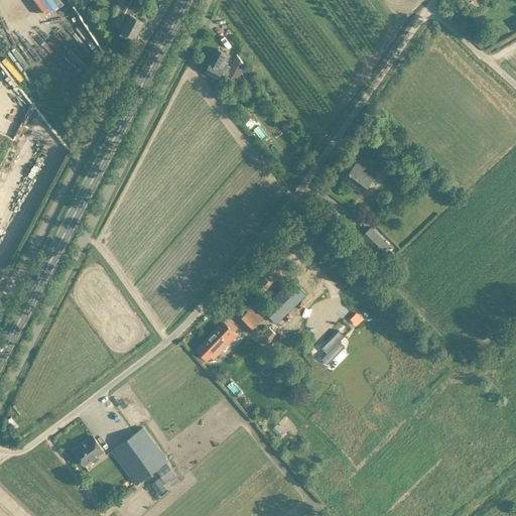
[(57,0),(37,0),(35,2),(48,25),(67,15),(57,0)]
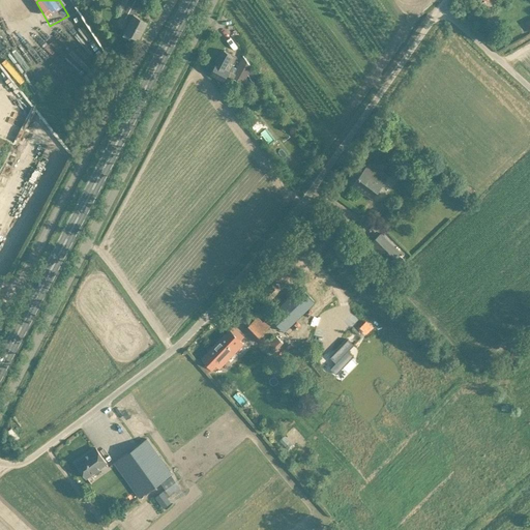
[(124,31),(129,33),(139,38),(148,21),(134,13),(141,0),(124,0),(118,12),(130,19),(124,31)]
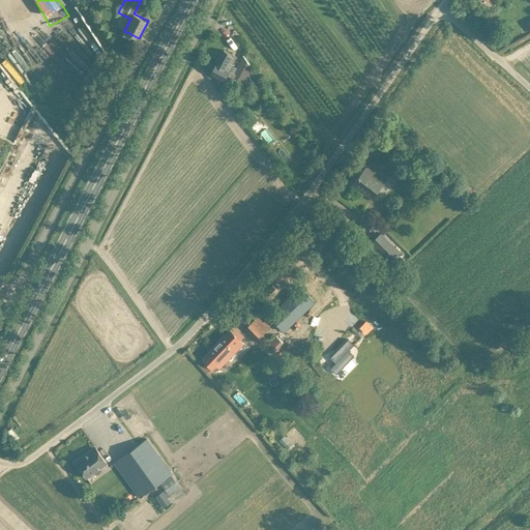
[(72,42),(84,37),(74,17),(63,23),(72,42)]
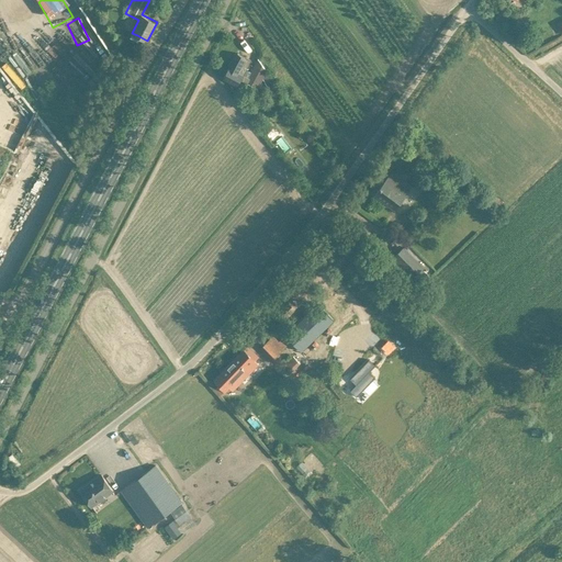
[(257,88),(262,79),(276,97),(281,93),(257,60),(248,77),(244,75),(251,60),(237,53),(229,67),(223,78),(237,86),(240,79),(257,88)]
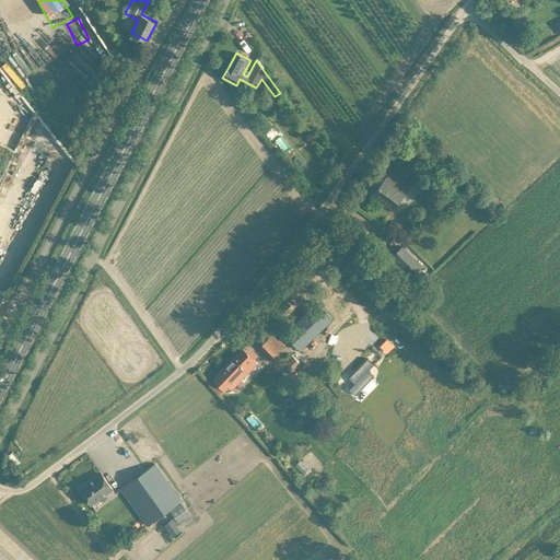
[(238,88),(233,92),(240,101),(245,96),(238,88)]
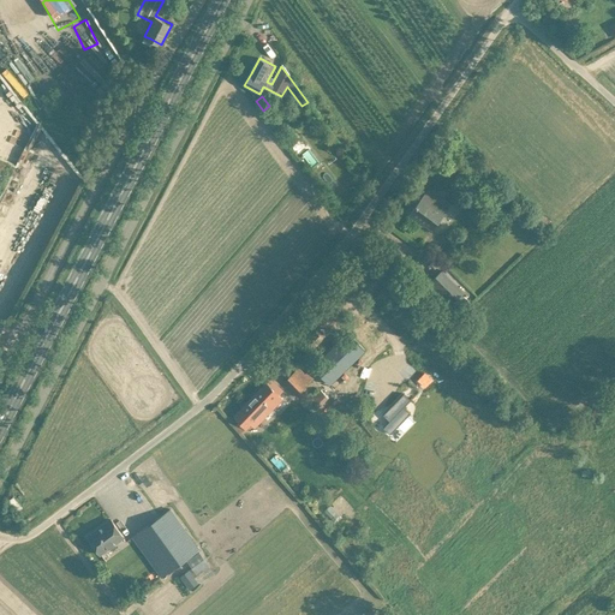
[(0,129),(0,153),(18,132),(6,121),(0,129)]
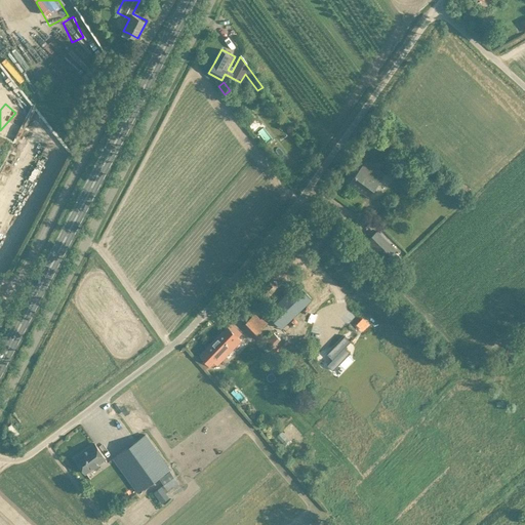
[(263,120),(252,127),(256,132),(266,126),(263,120)]
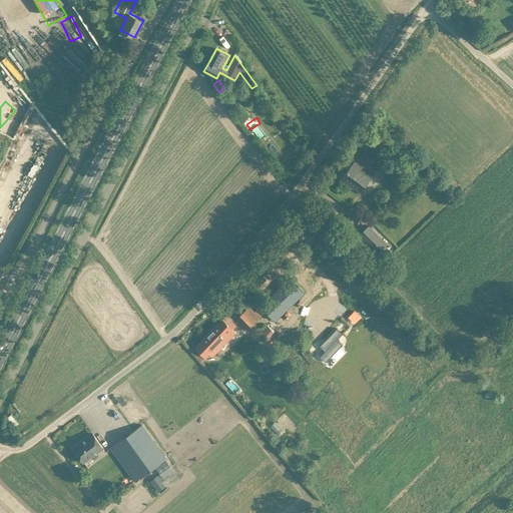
[(261,136),(267,131),(260,124),(254,129),(261,136)]
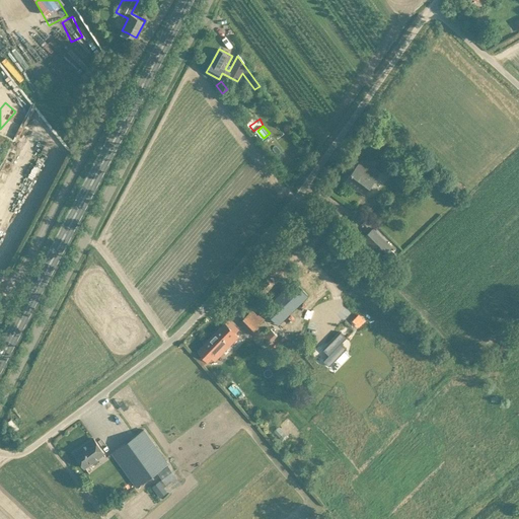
[(370,186),(373,180),(378,173),(376,171),(361,160),(356,167),(347,179),(355,186),(361,190),(366,183),(370,186)]
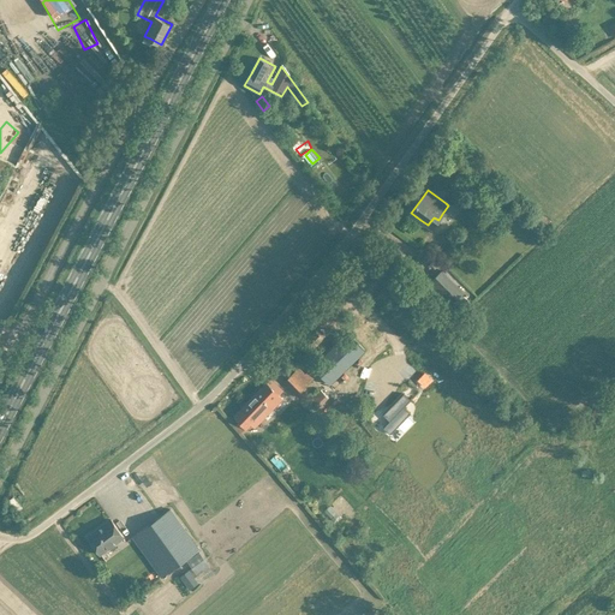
[(17,206),(21,196),(11,192),(7,202),(17,206)]
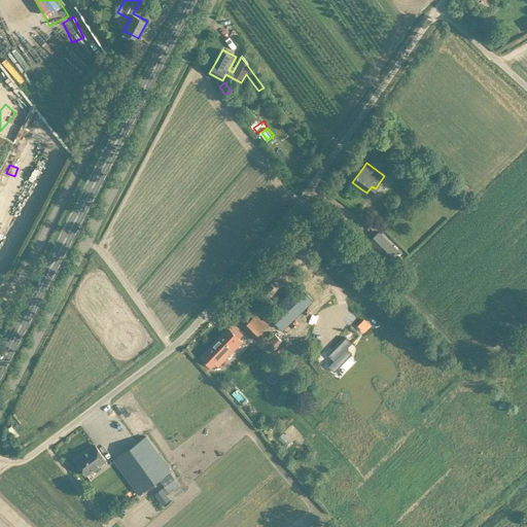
[(374,237),(370,241),(390,262),(392,260),(395,265),(402,257),(395,250),(396,249),(394,247),(379,232),(374,237)]
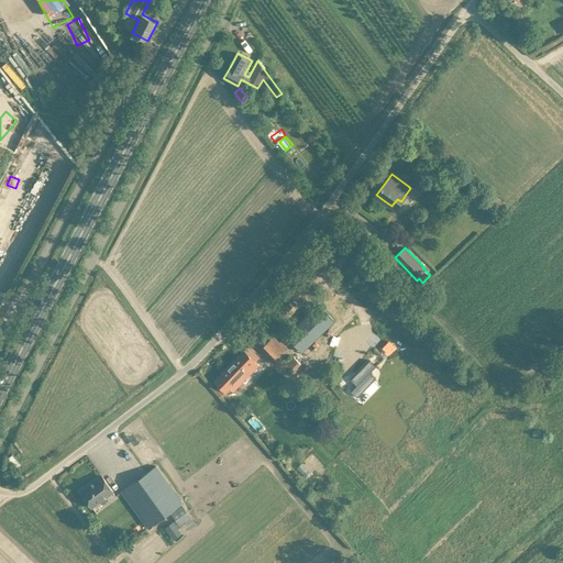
[(321,302),(285,338),(298,352),(334,317),(321,302)]
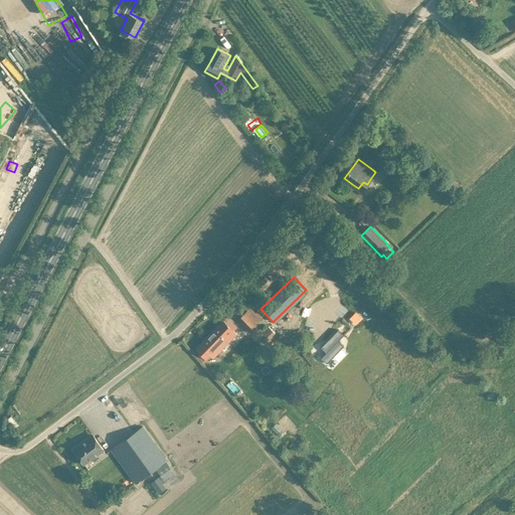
[(245,313),(238,320),(244,327),(248,330),(255,324),(264,316),(259,311),(255,313),(250,308),(245,313)]
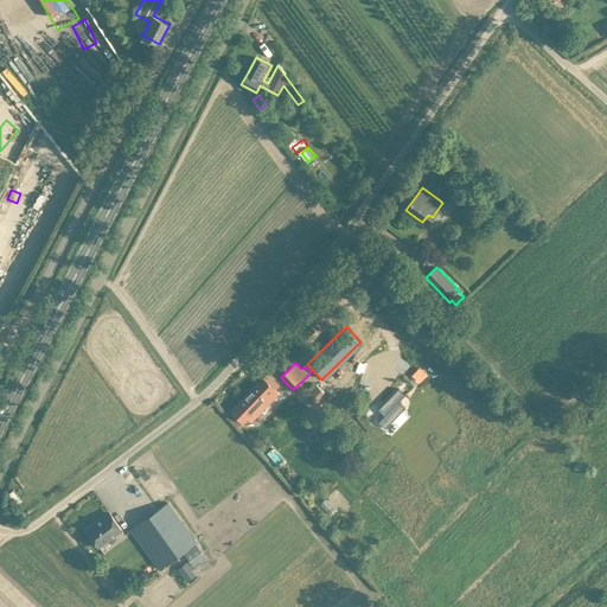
[(414,374),(420,379),(426,374),(419,368),(414,374)]
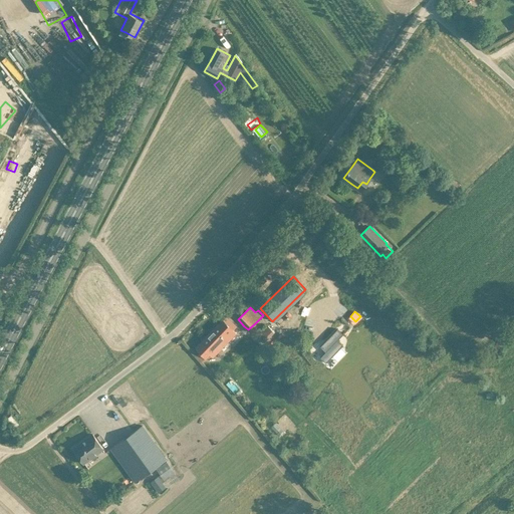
[(212,332),(197,347),(203,355),(206,358),(211,352),(216,347),(219,349),(224,344),(236,332),(233,329),(236,325),(234,323),(226,316),(212,332)]
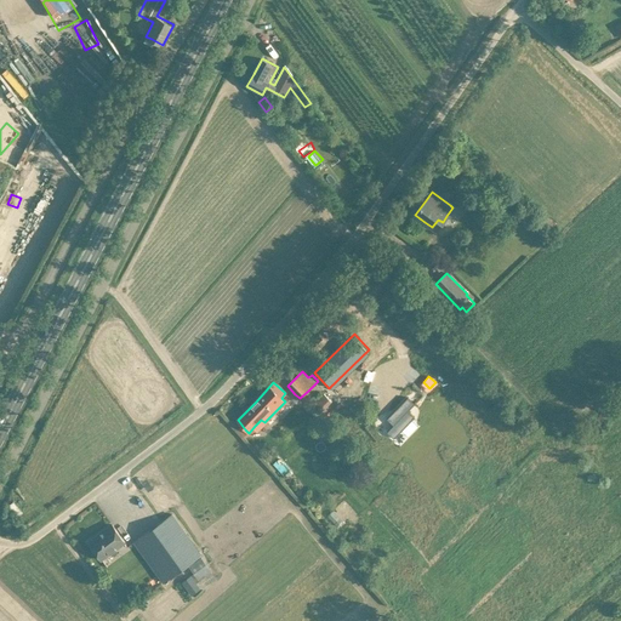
[(324,416),(341,400),(329,388),(313,404),(324,416)]
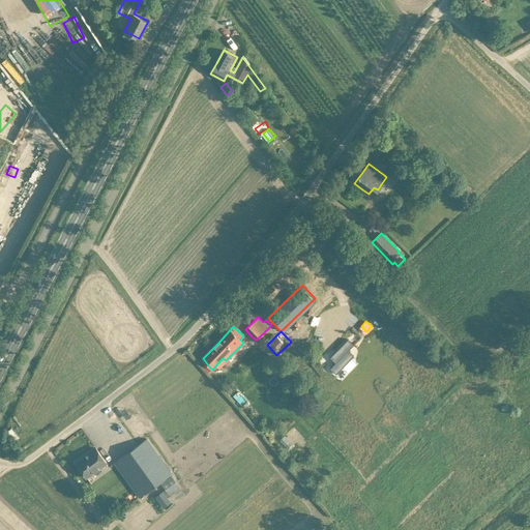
[(354,346),(349,341),(331,358),(336,363),(331,369),(337,374),(354,356),(349,351),(354,346)]
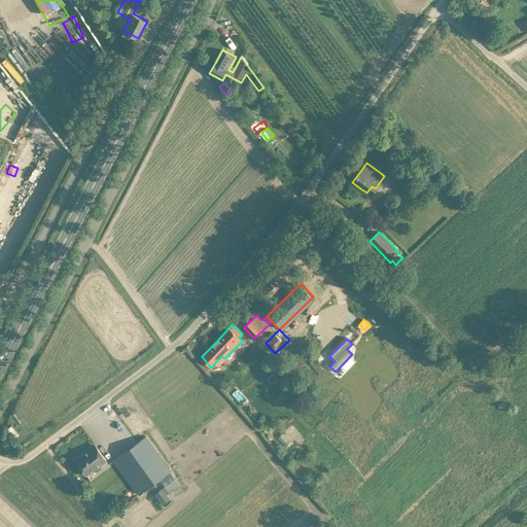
[(521,342),(503,358),(508,364),(526,347),(521,342)]
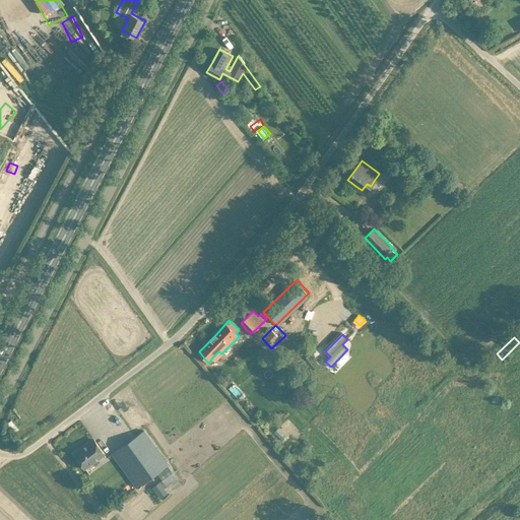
[(383,355),(388,350),(379,341),(374,346),(383,355)]
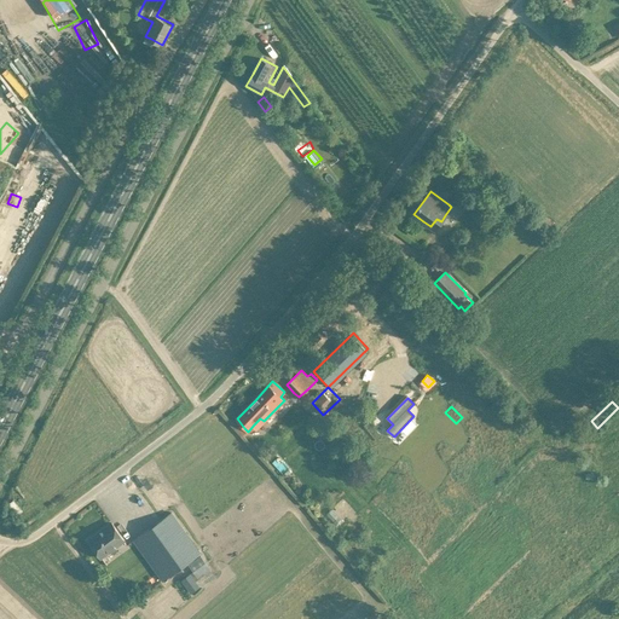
[(304,469),(312,461),(304,453),(295,462),(304,469)]
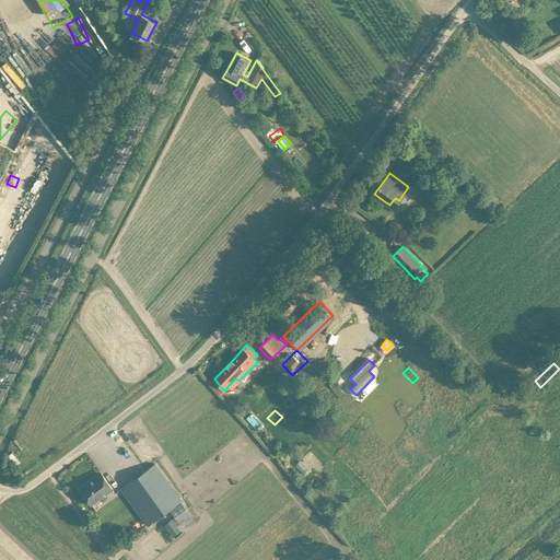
[(323,446),(301,463),(319,488),(329,481),(326,477),(338,467),(323,446)]
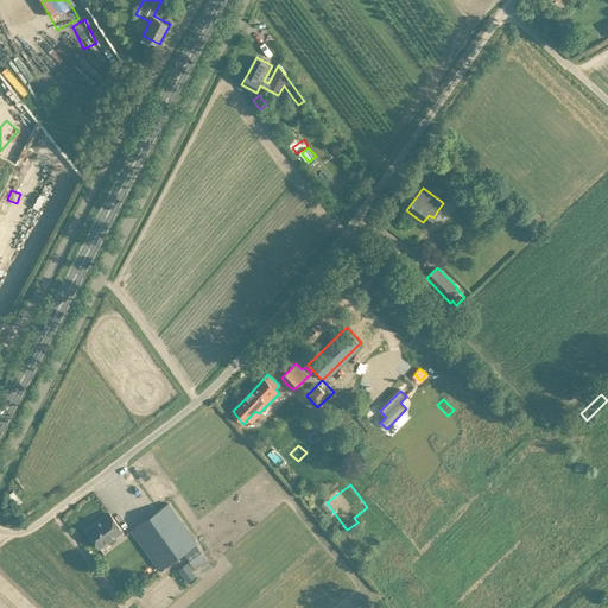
[(23,489),(13,498),(21,508),(31,500),(23,489)]
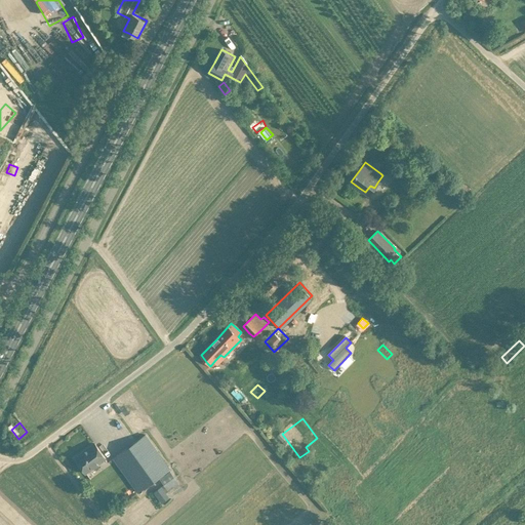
[(113,457),(119,467),(124,473),(137,492),(170,469),(152,443),(146,434),(139,439),(113,457)]
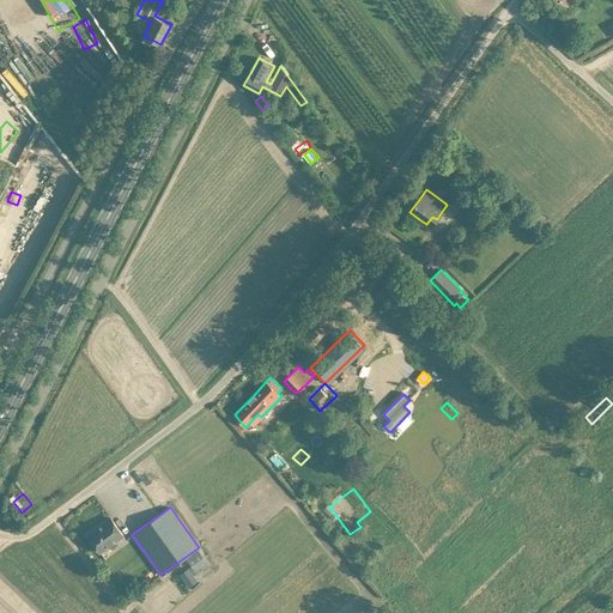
[(123,535),(110,517),(87,535),(99,552),(123,535)]
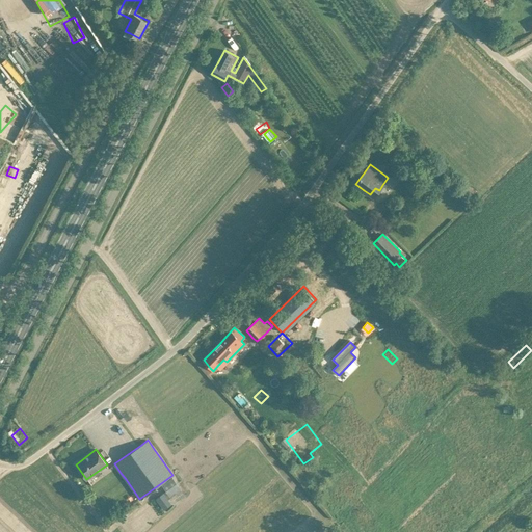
[(173,478),(162,485),(167,493),(178,485),(173,478)]
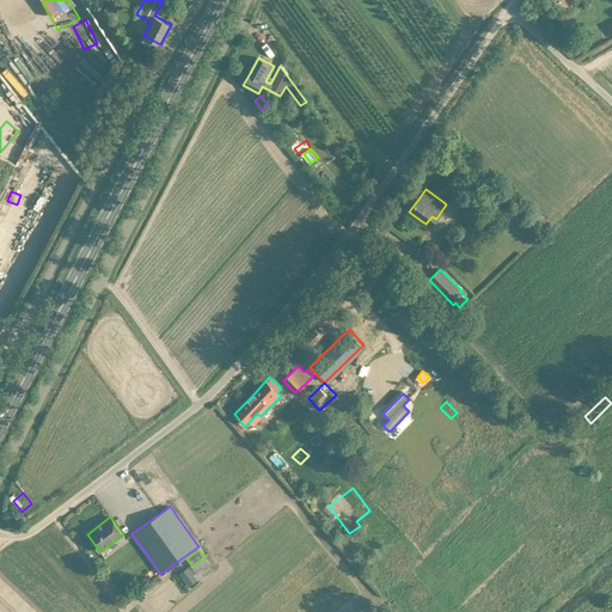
[(189,567),(179,573),(189,585),(199,579),(189,567)]
